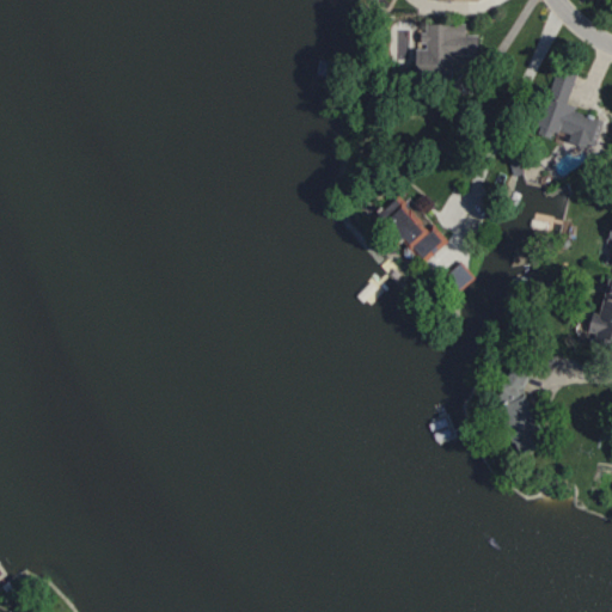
[(450,47),(471,47),(471,35),(463,35),(461,23),(418,24),(418,48),(409,48),(409,63),(439,63),(450,63),(450,47)]
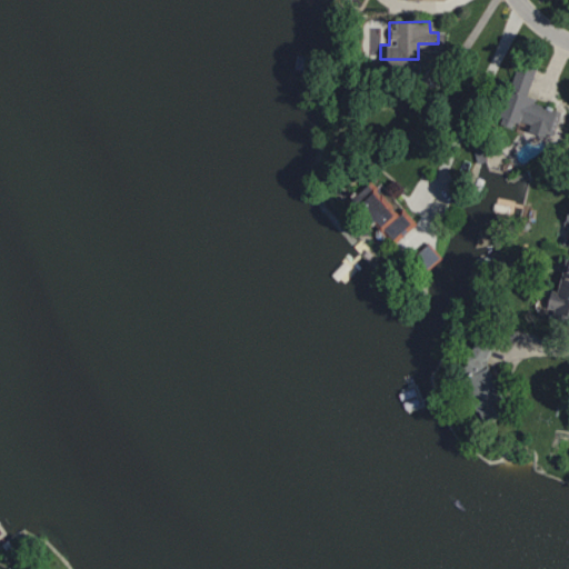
[(533,67),(515,62),(499,123),(513,127),(516,120),(530,125),(528,131),(552,138),(561,107),(526,98),(533,67)]
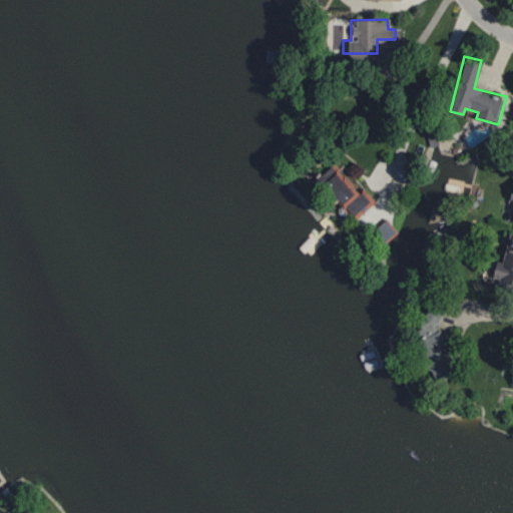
[(355,219),(374,203),(337,161),(318,177),(355,219)]
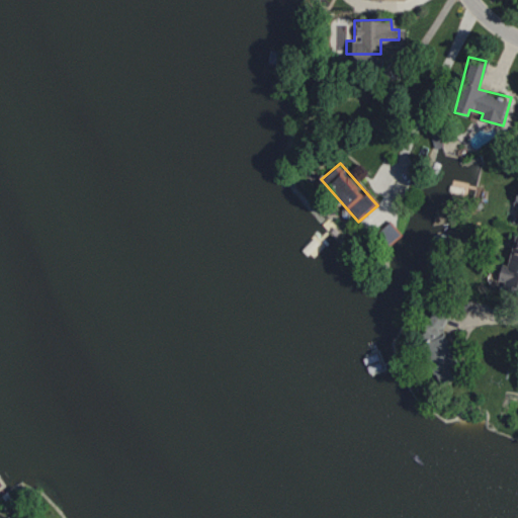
[(400,233),(390,222),(379,230),(389,242),(400,233)]
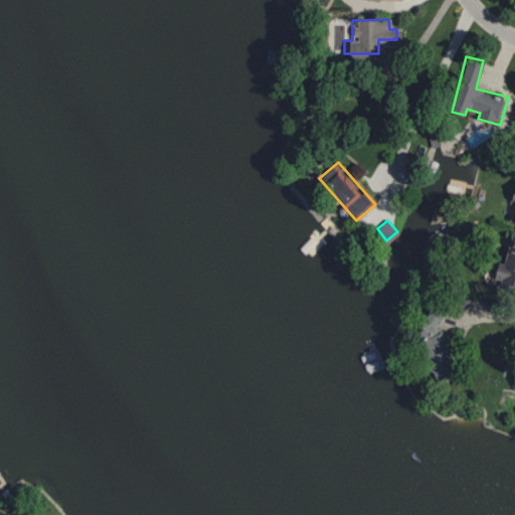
[(514,233),(512,232),(505,263),(499,262),(494,284),(514,289),(514,233)]
